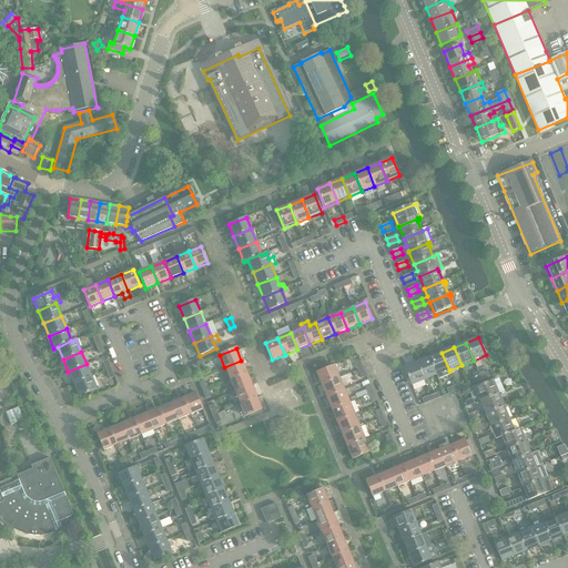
[(442,353),(429,358),(437,376),(438,379),(450,374),(449,371),(442,353)]
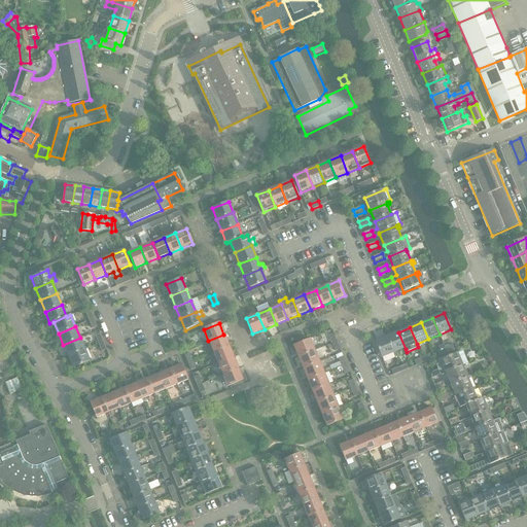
[(398,332),(387,337),(394,353),(406,349),(398,332)]
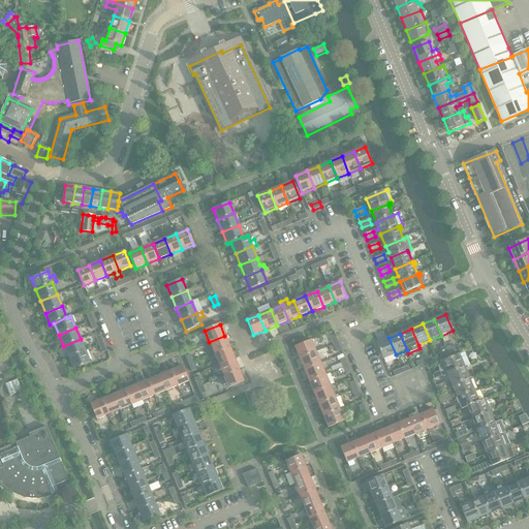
[(209,342),(214,353),(229,347),(224,336),(209,342)]
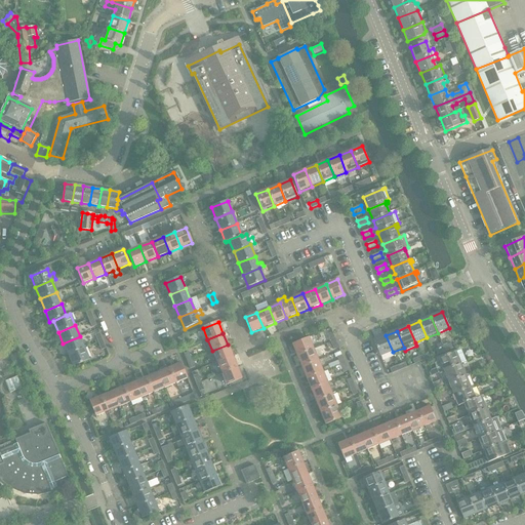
[(380,357),(393,352),(386,335),(374,340),(380,357)]
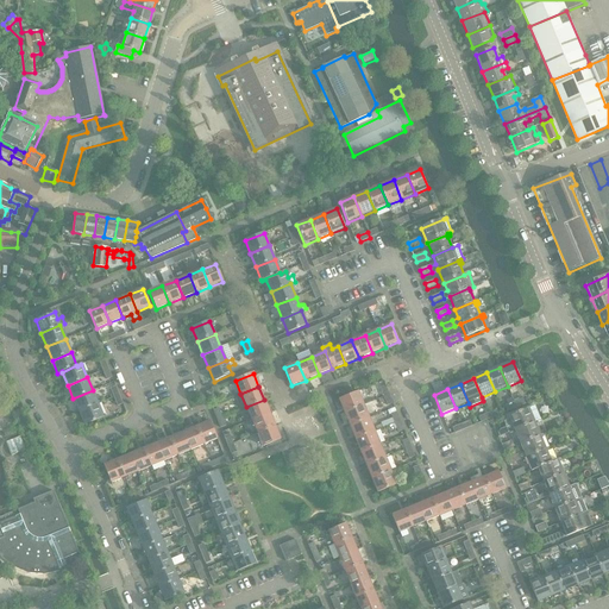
[(73,399),(79,412),(98,405),(93,390),(73,399)]
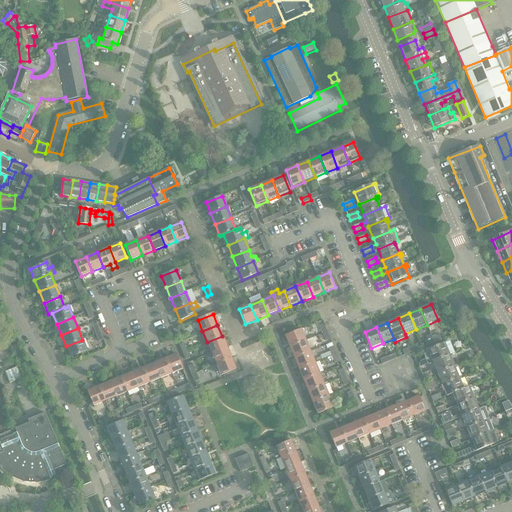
[(301,330),(285,337),(290,347),(306,340),(301,330)]
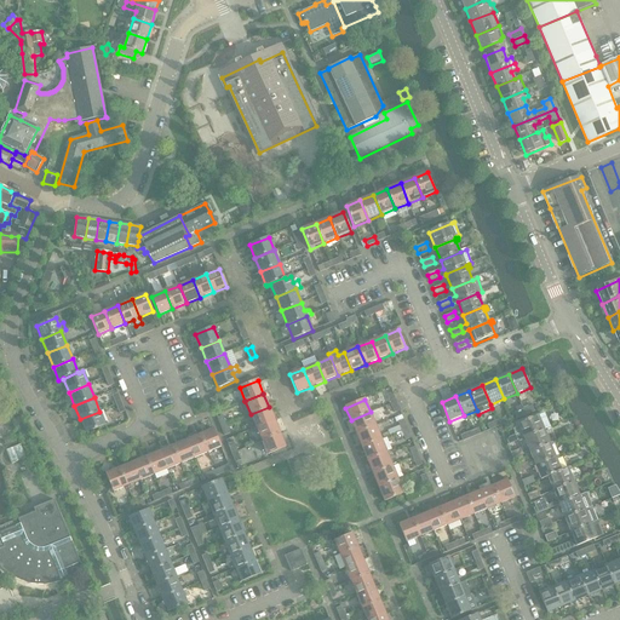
[(251,414),(257,428),(275,420),(269,407),(251,414)]
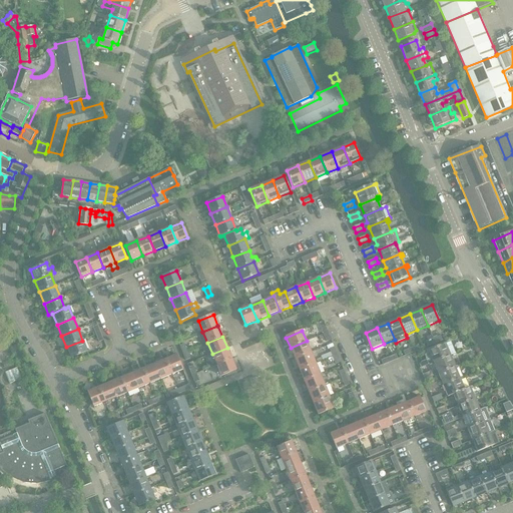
[(87,352),(82,341),(66,347),(71,358),(87,352)]
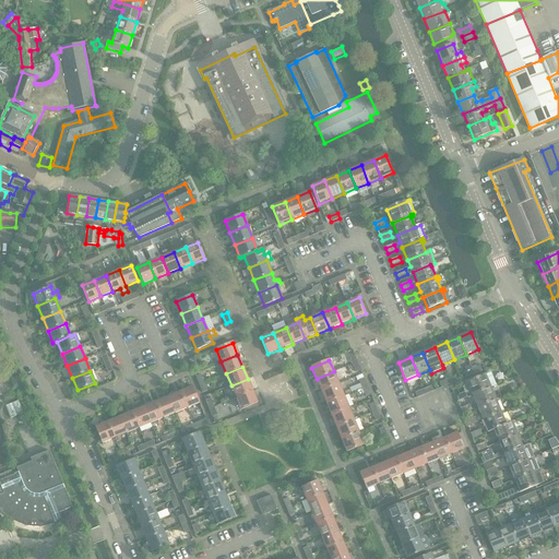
[(334,371),(317,379),(321,392),(339,384),(334,371)]
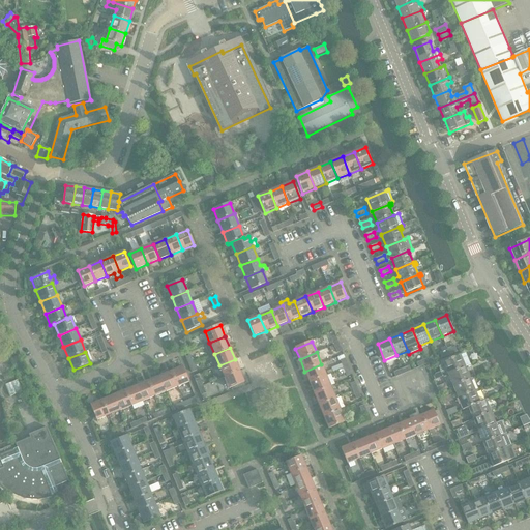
[(435,380),(448,375),(468,366),(471,365),(466,353),(441,363),(440,366),(442,372),(436,374),(434,378),(435,380)]
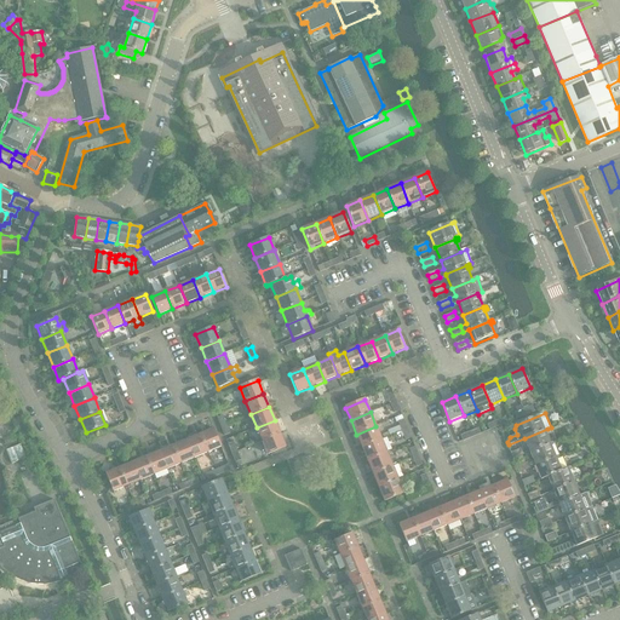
[(257,428),(262,441),(280,434),(275,420),(257,428)]
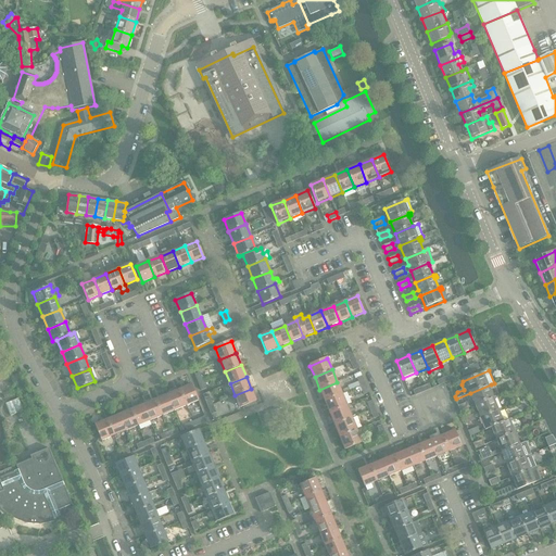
[(358,381),(348,387),(350,391),(361,387),(366,384),(362,377),(357,379),(358,381)]
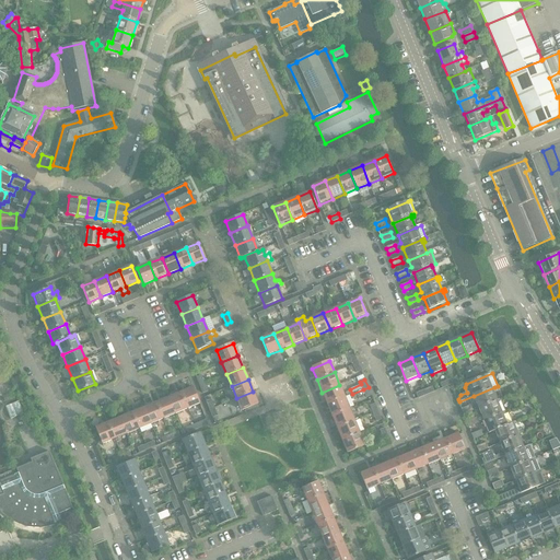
[(339,385),(322,393),(327,405),(345,397),(339,385)]
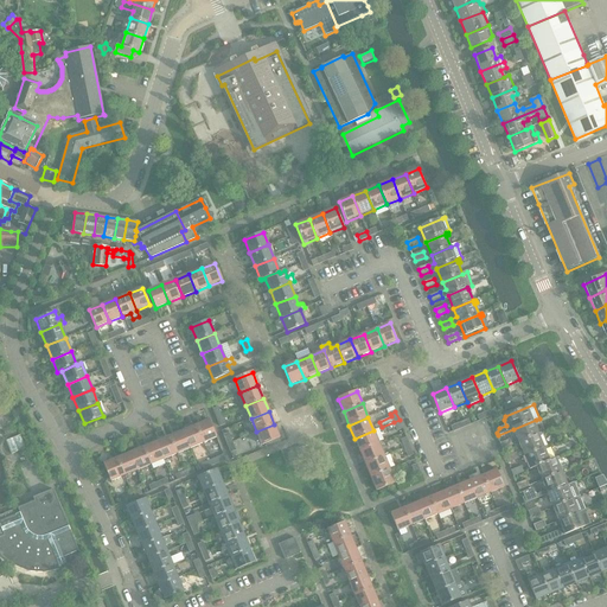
[(209,419),(196,425),(203,442),(216,436),(209,419)]
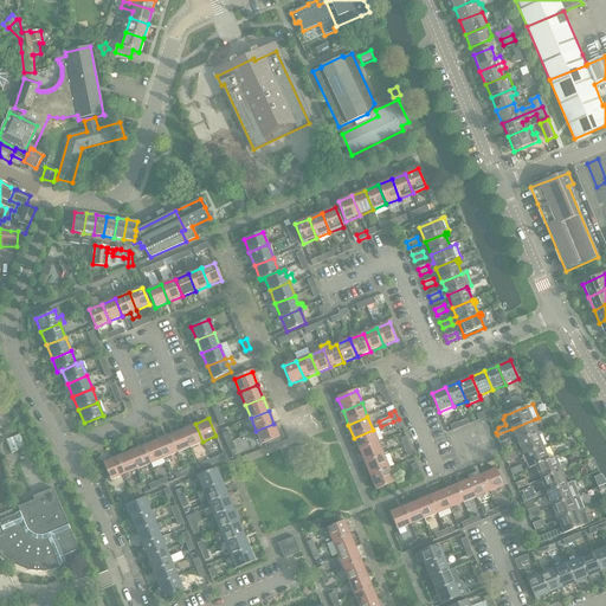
[(536,421),(535,419),(513,429),(519,442),(537,433),(533,423),(536,421)]
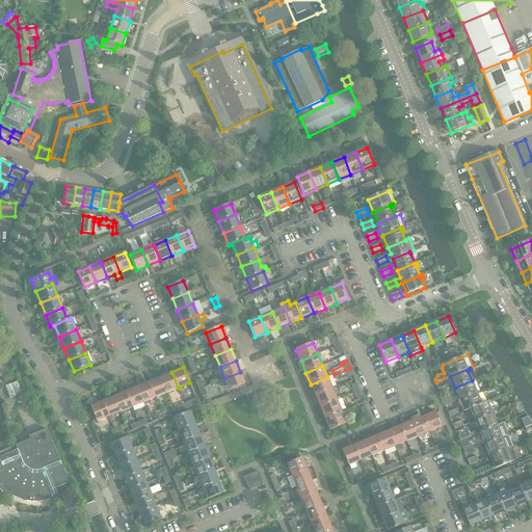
[(171,372),(160,377),(166,393),(178,388),(171,372)]
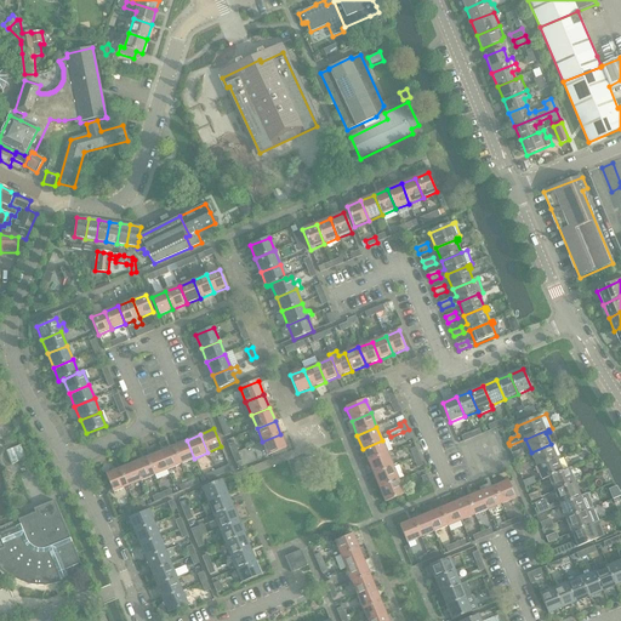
[(286,448),(280,434),(262,442),(268,456),(286,448)]
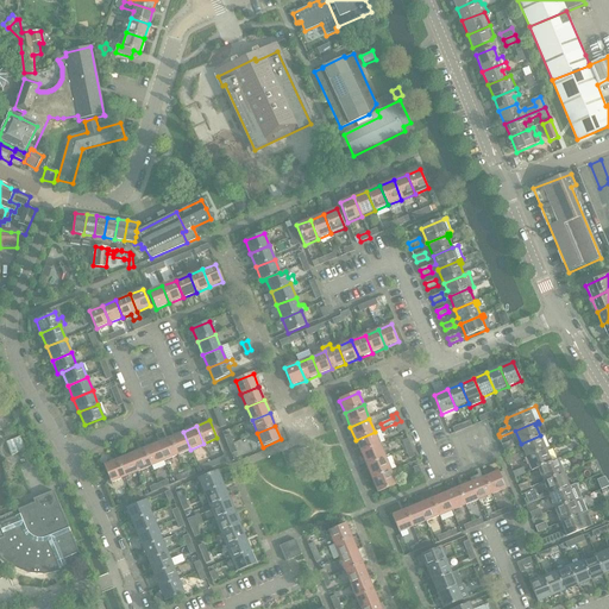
[(183,432),(170,437),(177,454),(190,450),(183,432)]
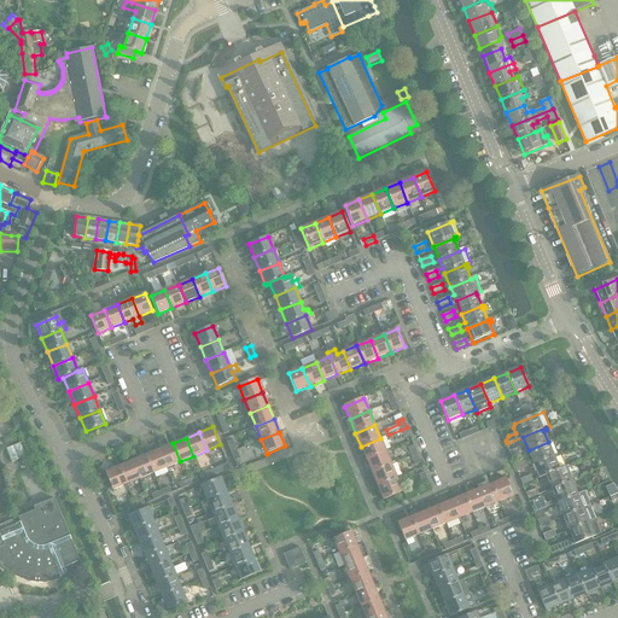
[(380,438),(361,447),(366,460),(386,452),(380,438)]
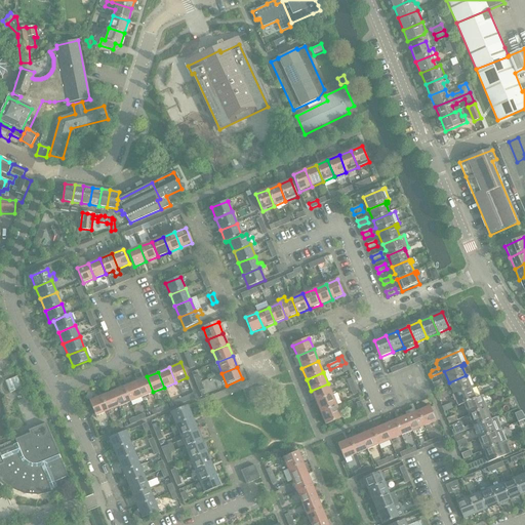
[(468,374),(466,375),(449,382),(454,394),(471,388),(467,378),(469,377),(468,374)]
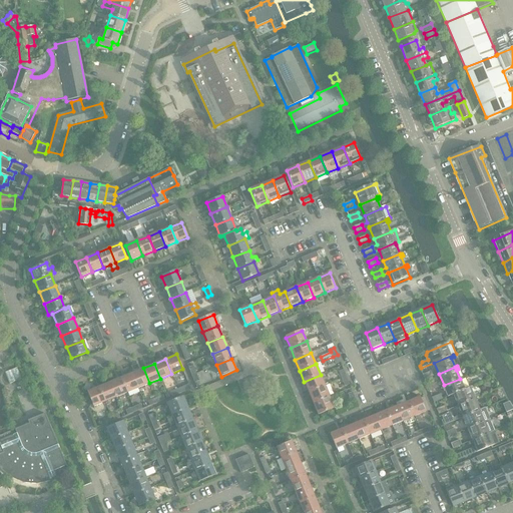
[(21,379),(17,368),(6,373),(10,384),(21,379)]
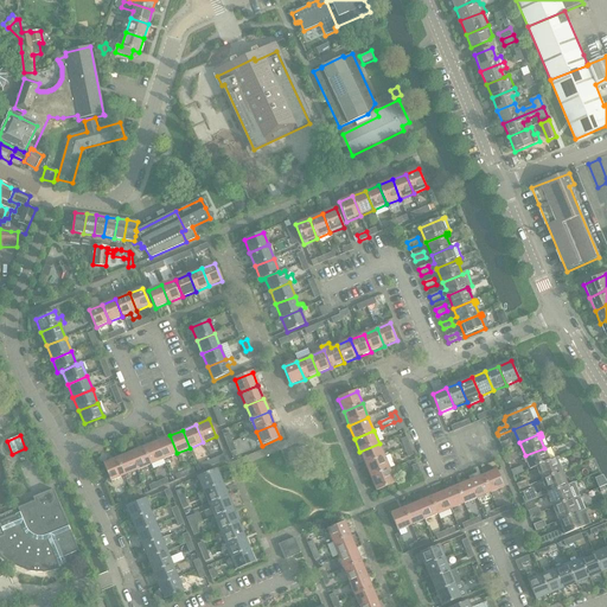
[(170,435),(155,441),(164,459),(177,453),(170,435)]
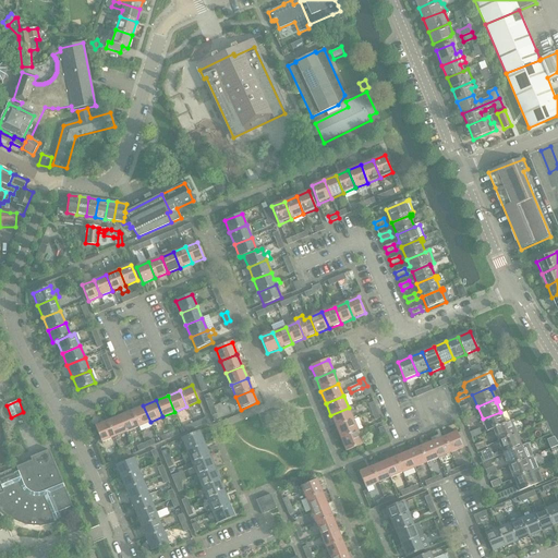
[(462,413),(472,410),(469,404),(460,408),(462,413)]
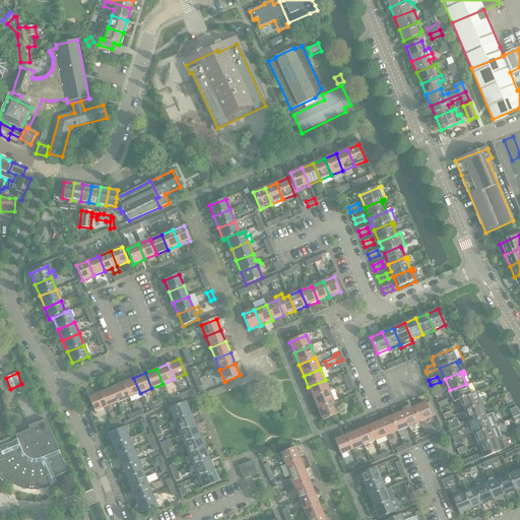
[(133,378),(122,383),(128,397),(140,393),(133,378)]
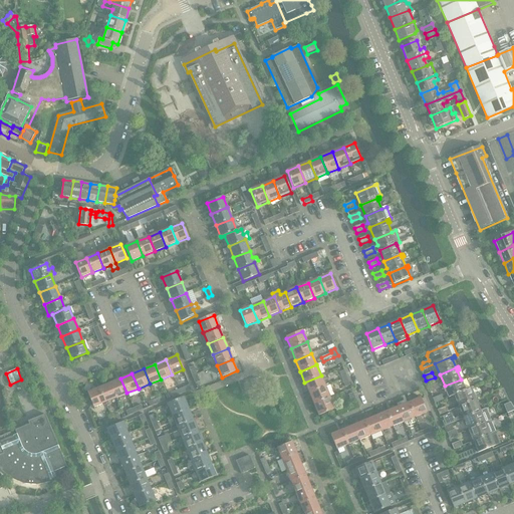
[(321,375),(304,382),(309,394),(325,387),(321,375)]
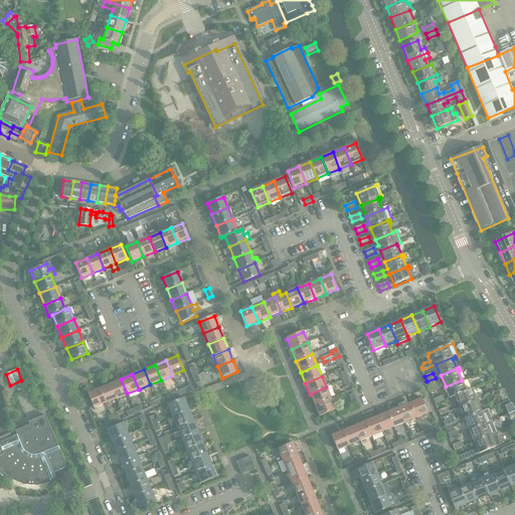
[(121,379),(110,383),(116,398),(127,393),(121,379)]
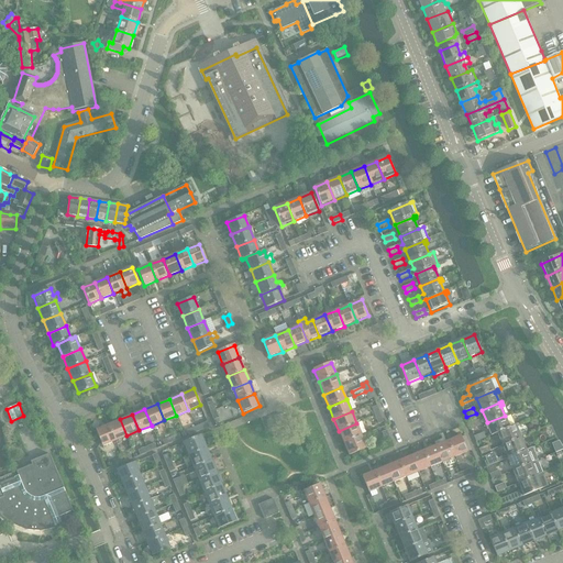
[(507,415),(505,416),(487,422),(493,435),(498,433),(509,428),(505,418),(508,417),(507,415)]
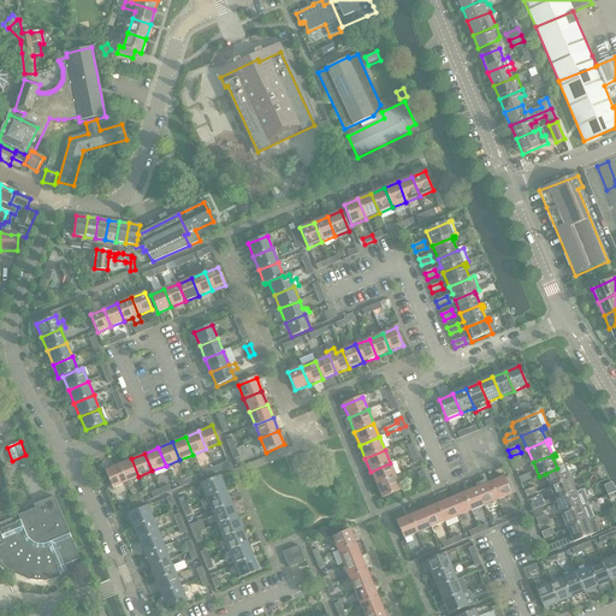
[(131,458),(118,465),(125,483),(138,477),(131,458)]
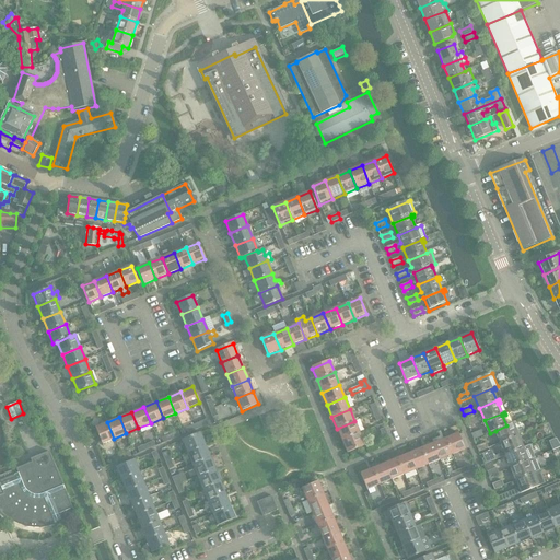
[(469,428),(478,423),(476,418),(466,422),(469,428)]
